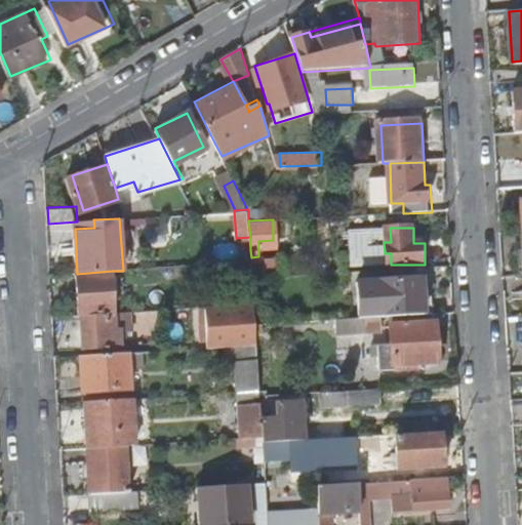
[(250,237),(236,238),(237,250),(250,250),(250,237)]
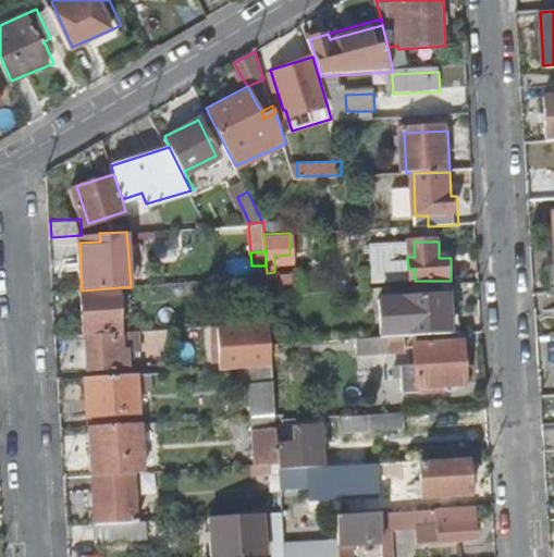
[(83,333),(88,333),(121,331),(120,307),(119,287),(82,291),(83,333)]
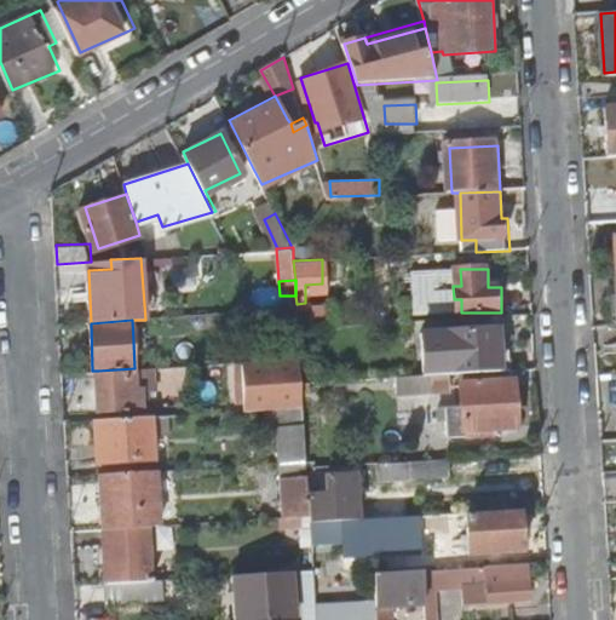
[(145,320),(132,320),(133,342),(147,342),(145,320)]
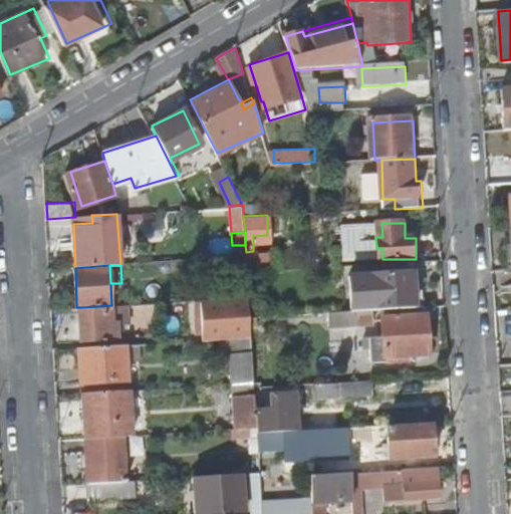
[(378,310),(393,309),(428,308),(428,290),(417,291),(417,274),(377,276),(378,310)]
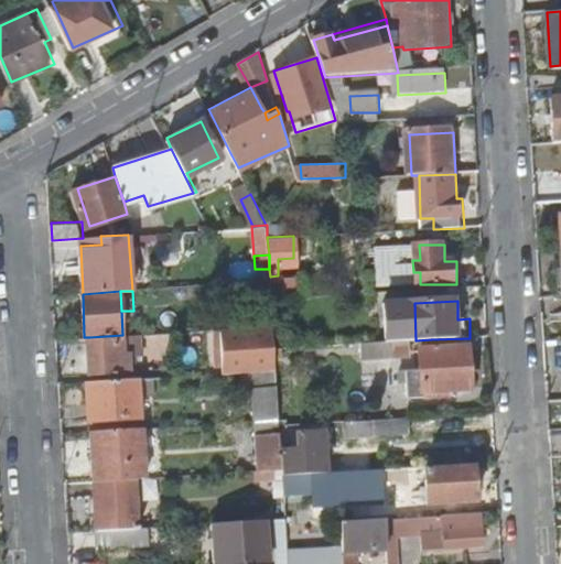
[(276,361),(274,348),(248,349),(247,331),(223,333),(225,366),(245,364),(245,373),(277,372),(276,361)]
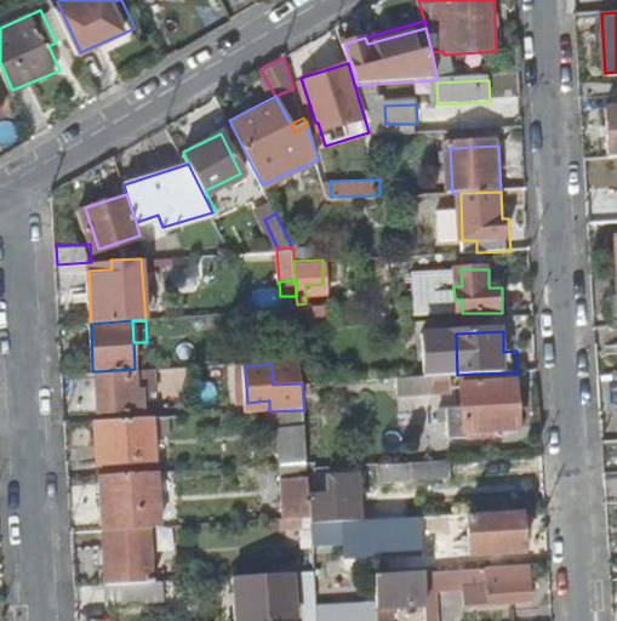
[(141,369),(135,369),(98,371),(101,410),(143,408),(142,397),(149,396),(149,387),(156,387),(156,379),(148,380),(148,369),(141,369)]
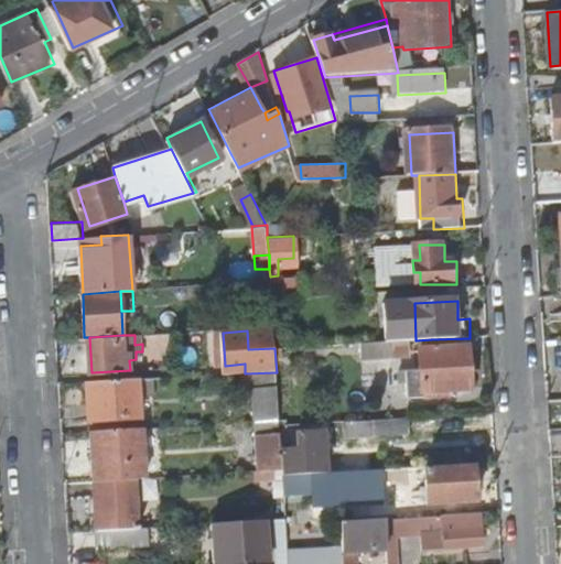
[(472,389),(470,338),(431,339),(432,350),(418,350),(418,368),(403,369),(403,397),(446,396),(446,390),(472,389)]
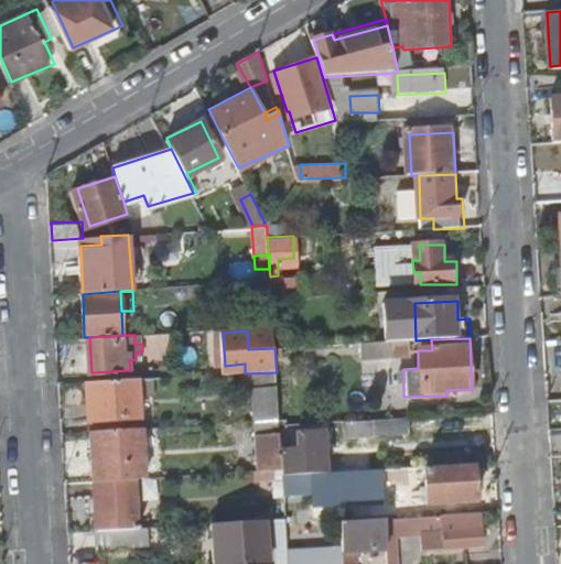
[(408,351),(408,340),(390,342),(390,351),(408,351)]
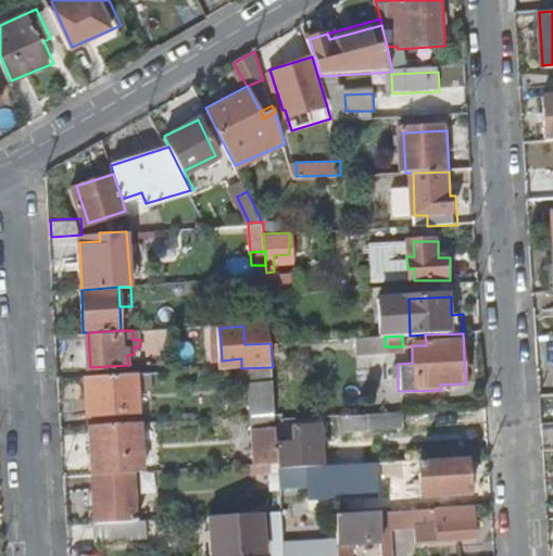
[(136,414),(134,375),(85,378),(87,416),(136,414)]
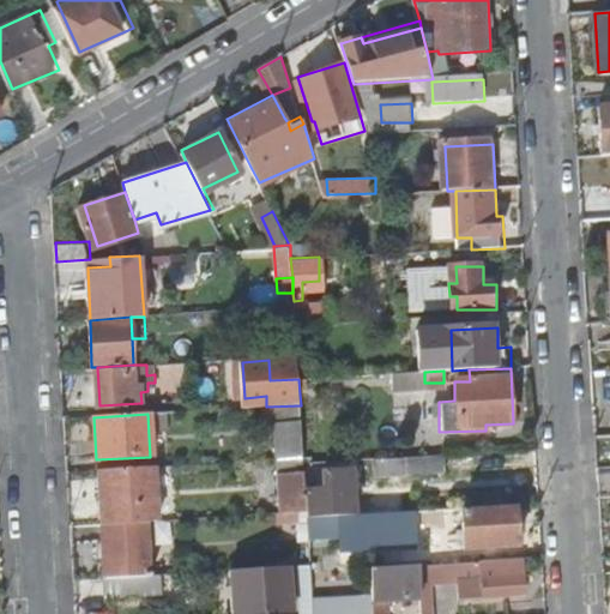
[(279,461),(305,459),(302,426),(278,427),(279,461)]
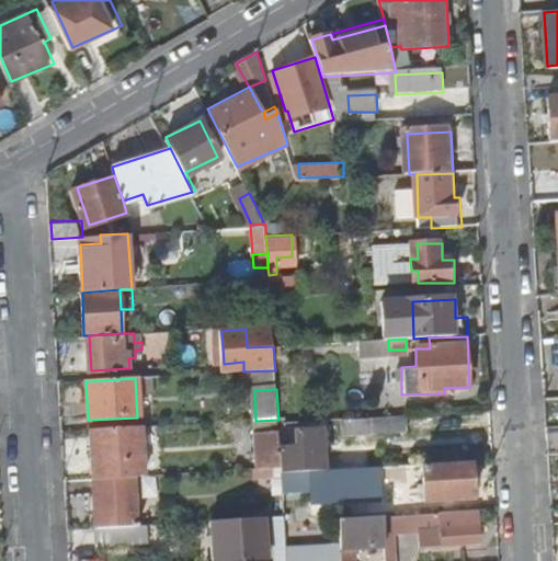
[(411,431),(411,416),(364,418),(341,419),(342,433),(411,431)]
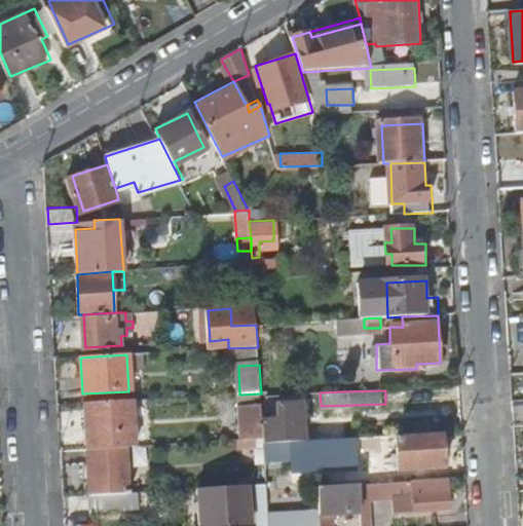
[(262,414),(264,440),(283,440),(301,439),(300,400),(277,401),(277,413),(262,414)]
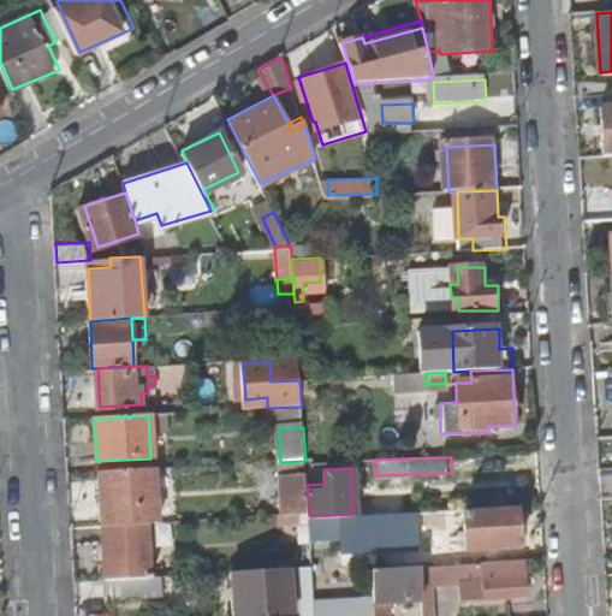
[(101,529),(146,527),(159,526),(155,469),(97,472),(101,529)]
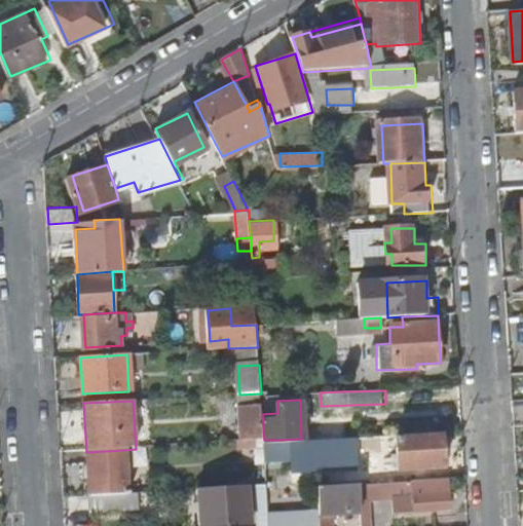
[(264,440),(262,414),(262,408),(240,410),(241,442),(264,440)]
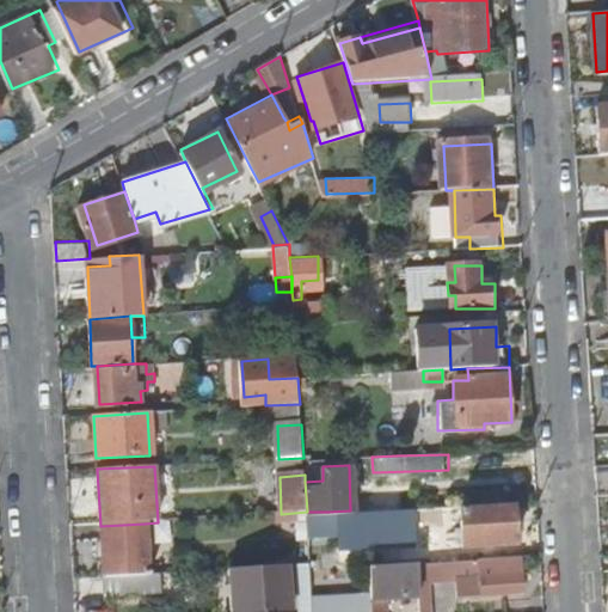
[(600,501),(607,500),(607,476),(597,477),(600,501)]
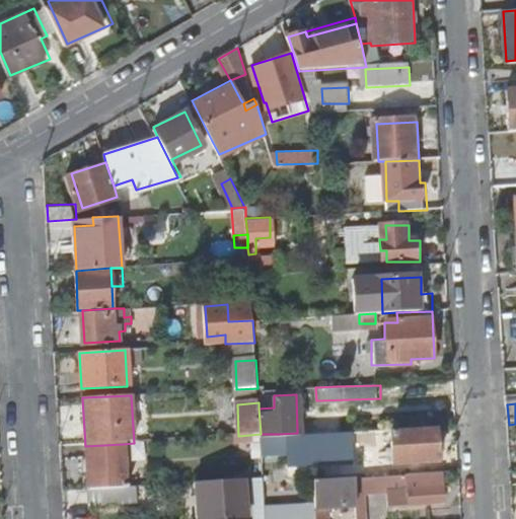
[(442,460),(441,428),(392,430),(392,461),(442,460)]
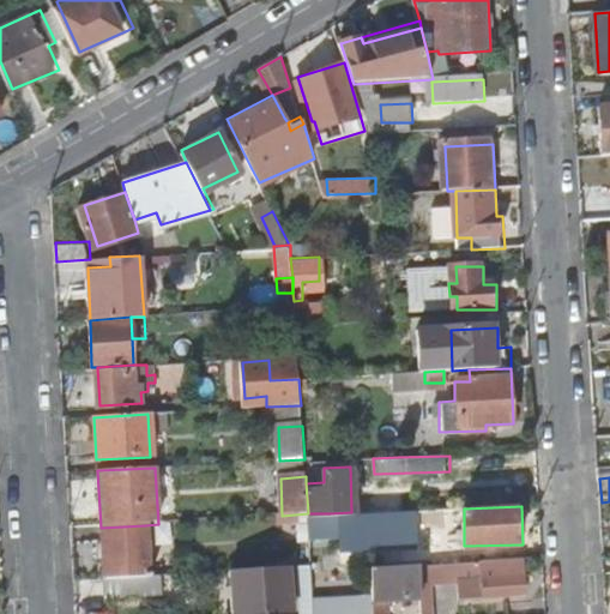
[(447,528),(447,509),(399,511),(400,530),(447,528)]
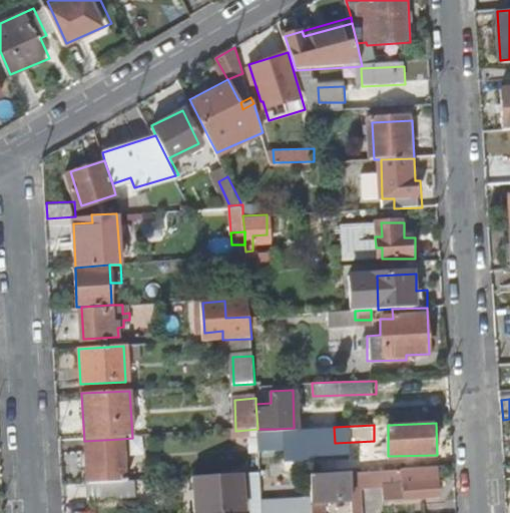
[(276,429),(258,429),(258,430),(259,448),(276,447),(276,429)]
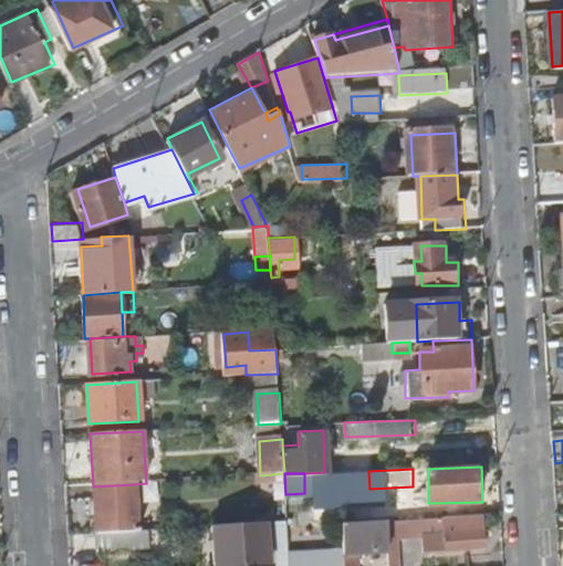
[(134,484),(93,486),(96,535),(137,533),(134,484)]
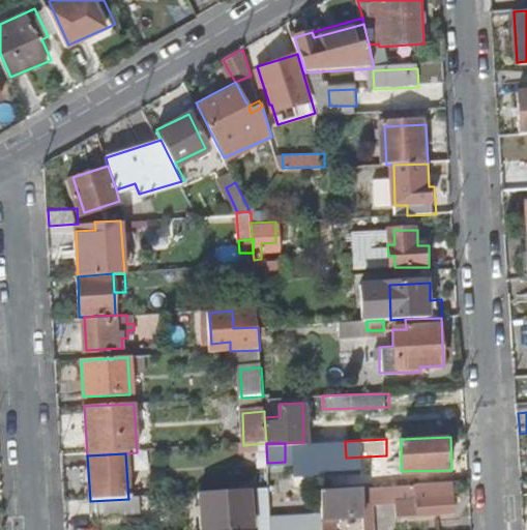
[(455,483),(362,488),(364,513),(366,529),(375,529),(375,502),(398,502),(400,518),(456,517),(456,504),(460,504),(460,497),(455,497),(455,483)]
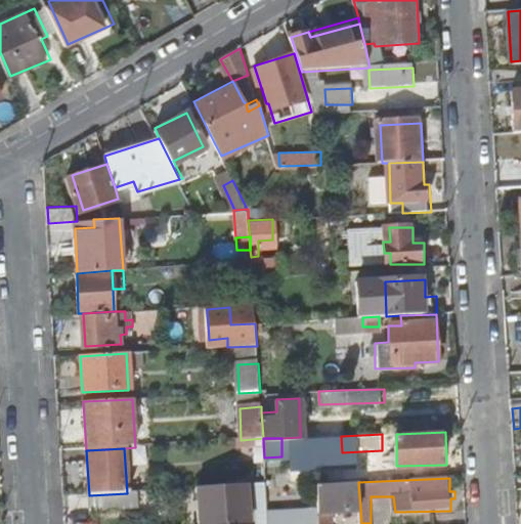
[(360,508),(358,482),(319,483),(321,523),(334,523),(333,509),(360,508)]
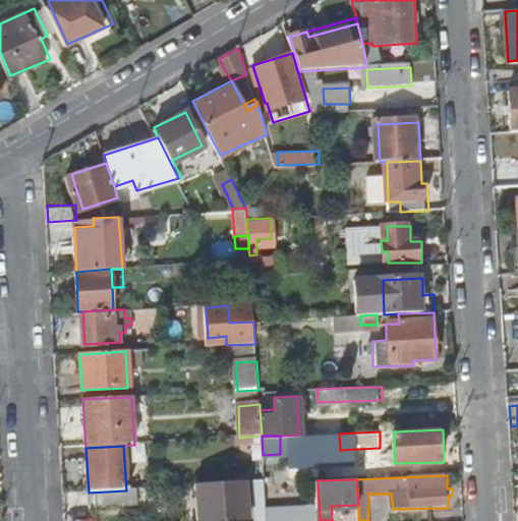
[(249,518),(247,483),(198,486),(200,520),(249,518)]
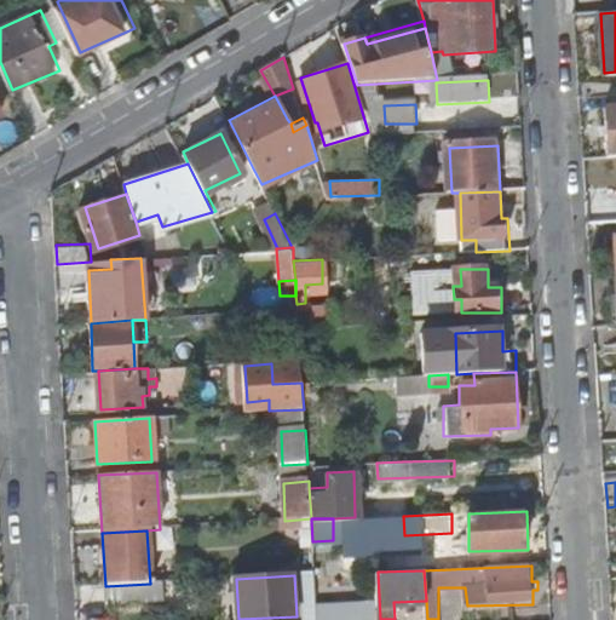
[(161,583),(150,584),(105,586),(107,608),(162,604),(161,583)]
